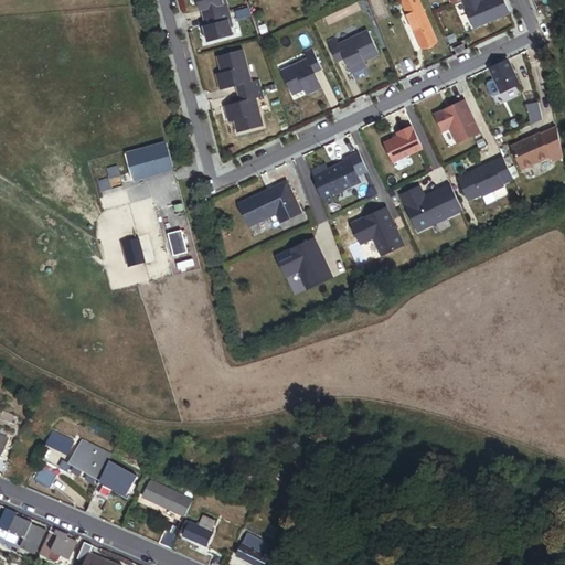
[(233,9),(231,0),(196,0),(200,10),(202,10),(204,17),(233,9)]
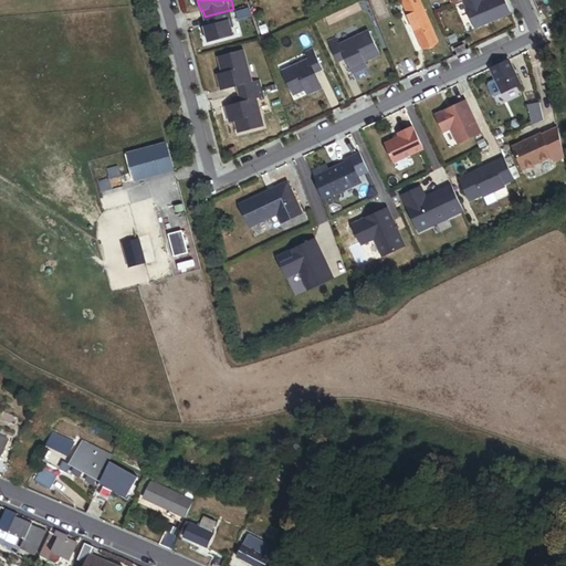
[(436,41),(417,0),(399,0),(420,48),(436,41)]
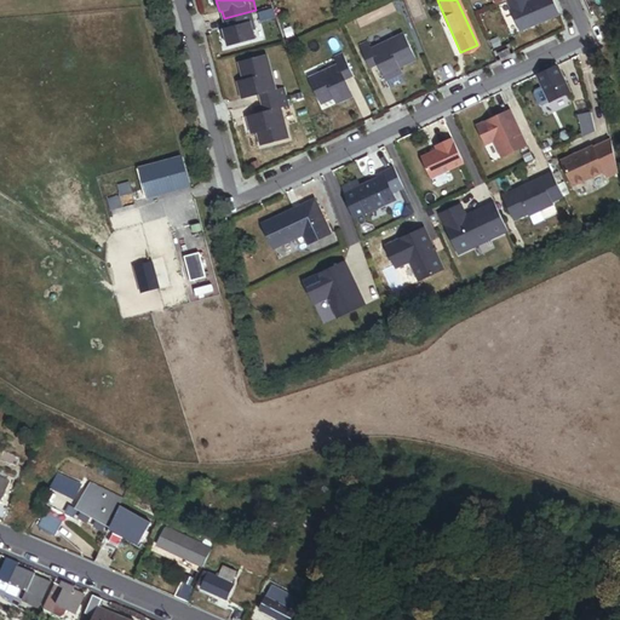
[(556,13),(550,0),(528,0),(529,0),(526,3),(523,0),(504,0),(517,30),(556,13)]
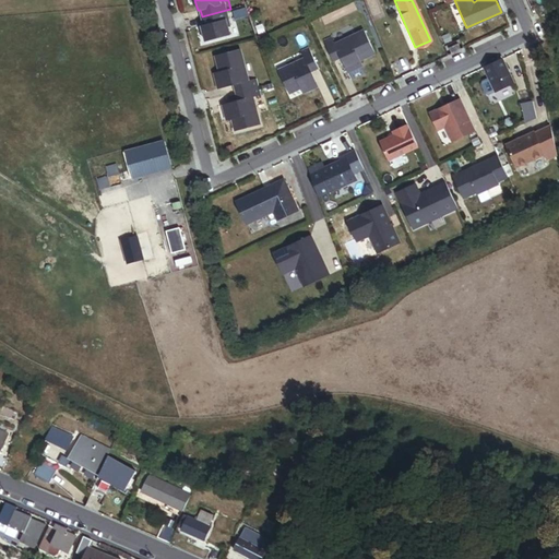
[(235,24),(230,9),(202,16),(204,25),(201,25),(205,42),(235,33),(233,25),(235,24)]
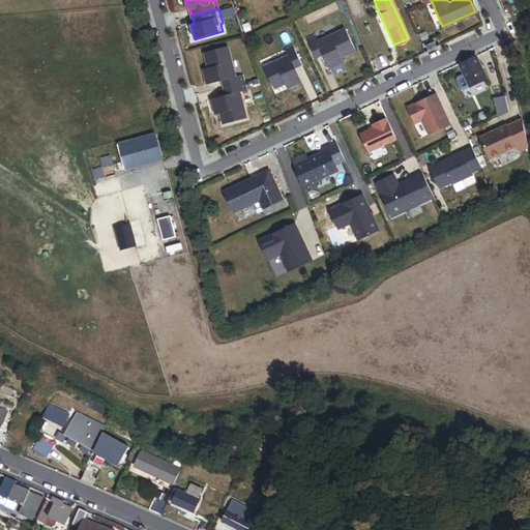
[(249,30),(246,23),(241,25),(244,32),(249,30)]
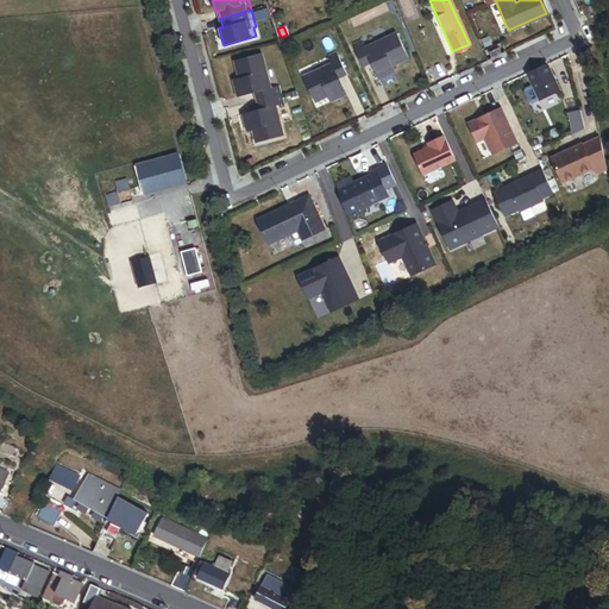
[(408,57),(396,31),(365,46),(362,39),(352,44),(362,62),(369,58),(371,62),(376,73),(395,63),(408,57)]
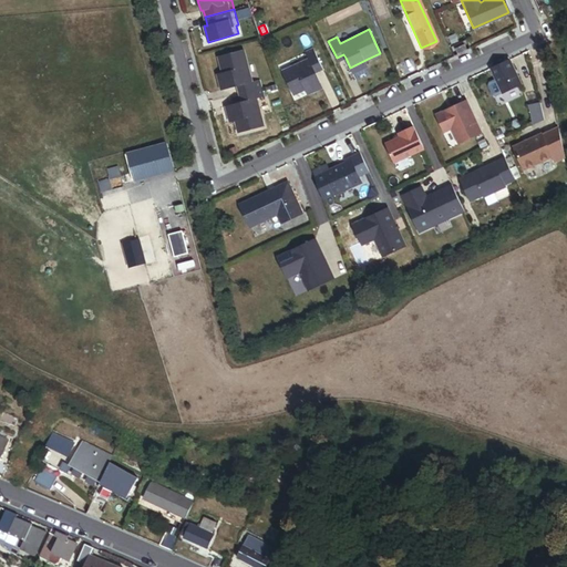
[(452,54),(467,48),(464,39),(447,47),(452,54)]
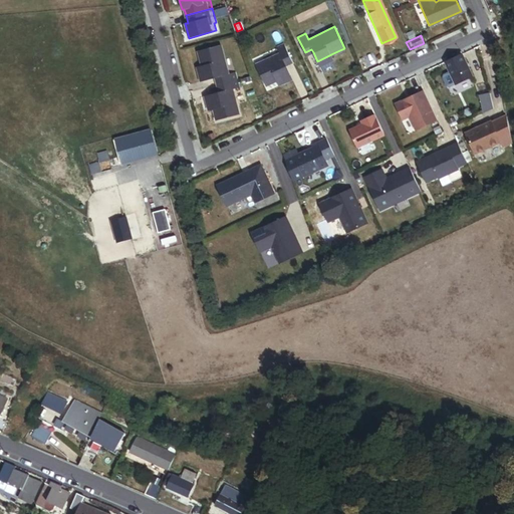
[(289,73),(285,65),(284,62),(291,58),(283,42),(277,46),(280,52),(255,63),(265,84),(276,79),(289,73)]
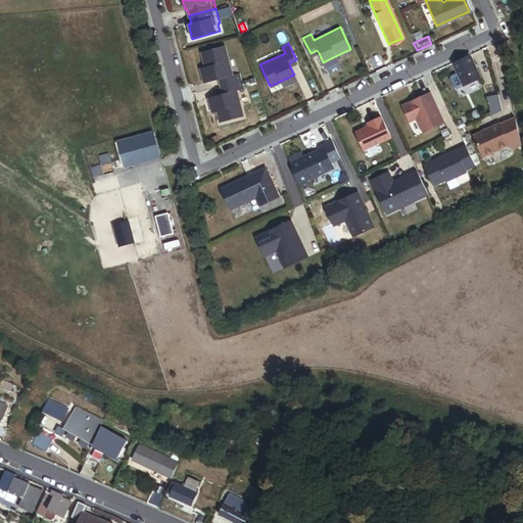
[(232,75),(224,45),(200,51),(204,66),(208,81),(216,79),(221,78),(223,85),(236,82),(234,75),(232,75)]
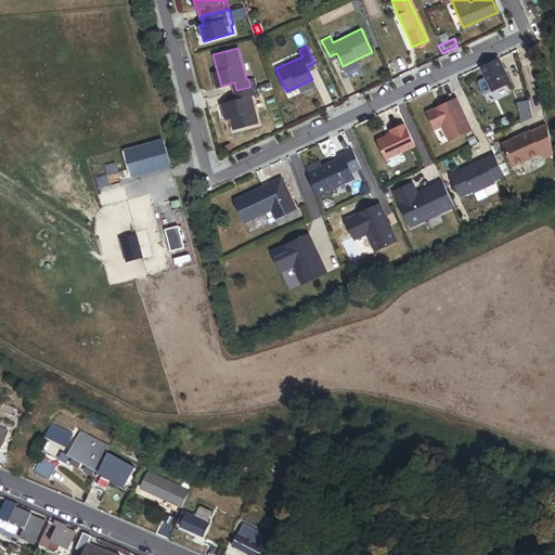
[(507,81),(495,56),(477,65),(489,91),(507,81)]
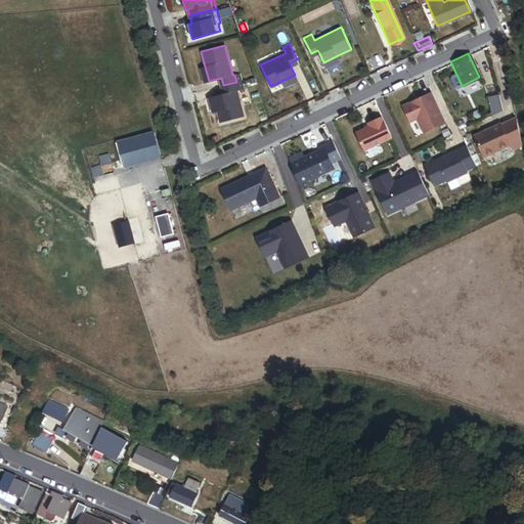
[(325,67),(342,59),(340,54),(323,62),(325,67)]
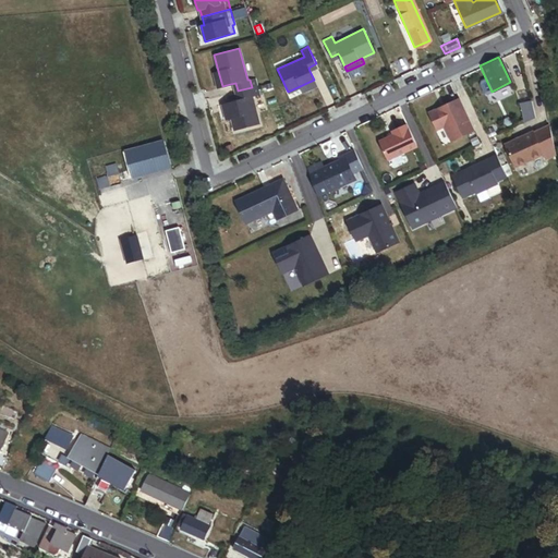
[(222,86),(218,71),(214,72),(217,87),(222,86)]
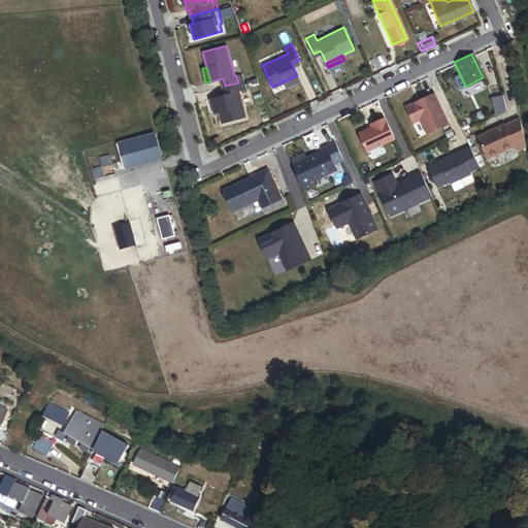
[(299,79),(297,75),(284,81),(286,87),(299,79)]
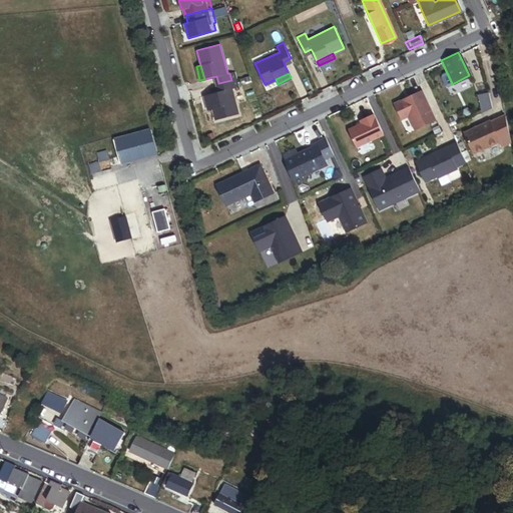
[(233,87),(231,80),(218,83),(220,90),(214,92),(208,94),(211,108),(214,119),(237,113),(230,87),(233,87)]
